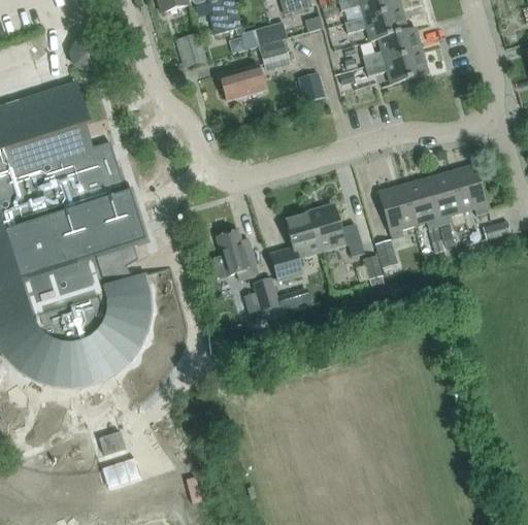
[(158,0),(162,12),(188,5),(187,0),(158,0)]
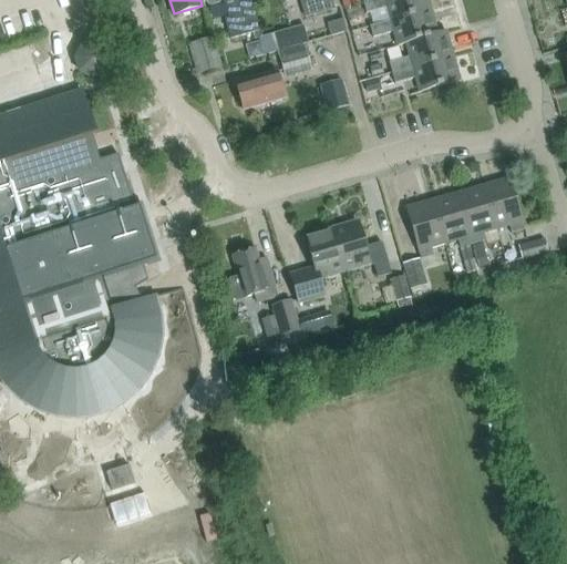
[(206,0),(207,1),(210,3),(218,1),(219,0),(224,0),(228,16),(224,17),(229,38),(258,29),(260,36),(261,36),(251,0),(206,0)]
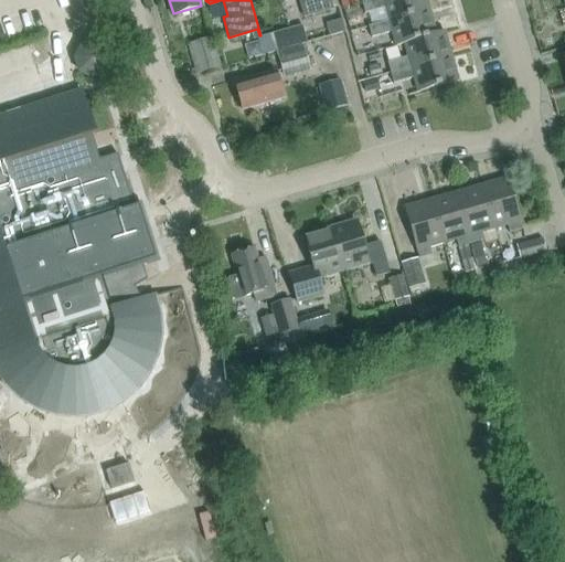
[(299,0),(304,14),(332,6),(330,0),(299,0)]
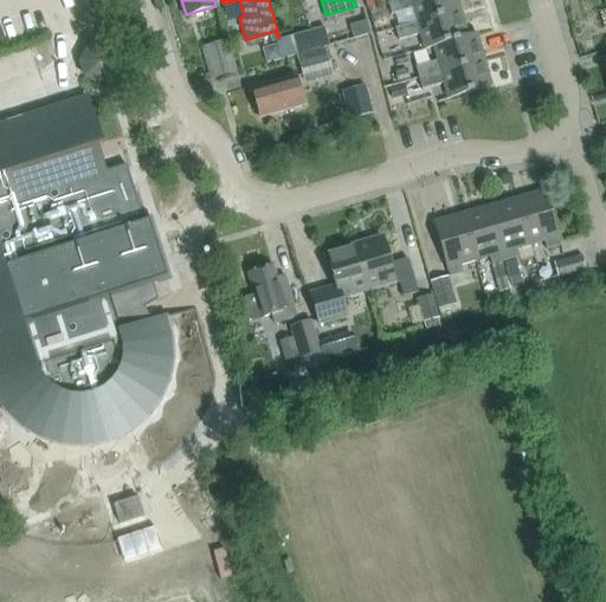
[(387,0),(389,12),(412,6),(416,20),(459,6),(457,0),(387,0)]
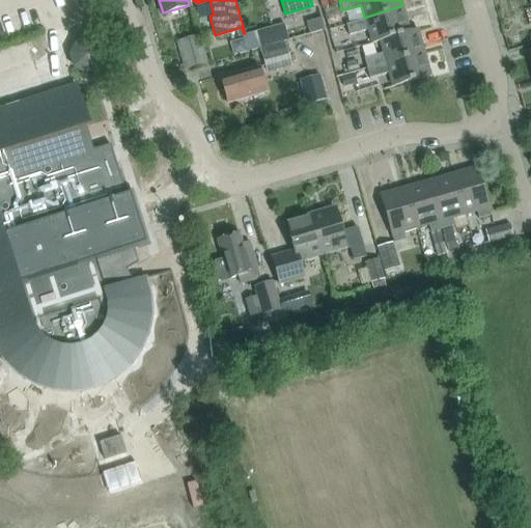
[(380,39),(409,29),(402,5),(364,18),(345,23),(347,33),(367,28),(370,42),(380,39)]
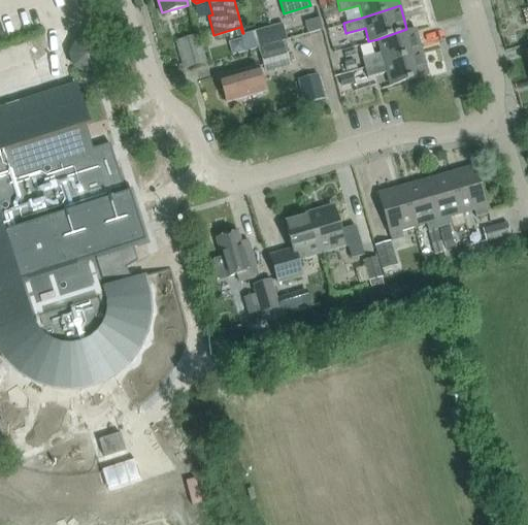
[(304,20),(307,32),(322,28),(319,15),(304,20)]
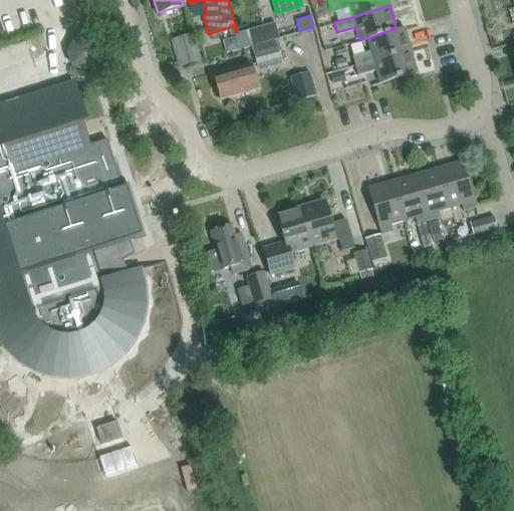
[(279,36),(276,22),(265,24),(266,26),(234,34),(238,47),(279,36)]
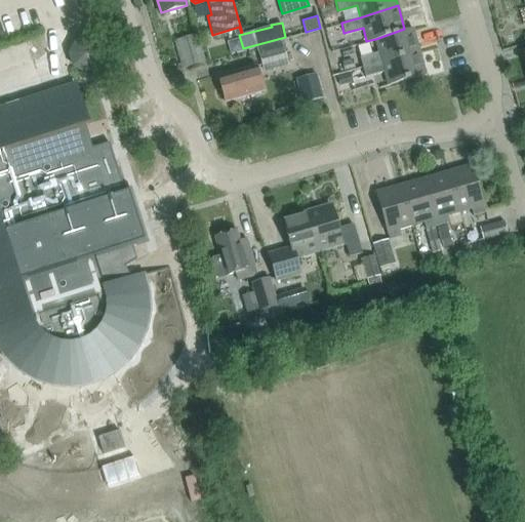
[(404,29),(375,39),(378,50),(360,55),(363,65),(418,49),(412,27),(404,29)]
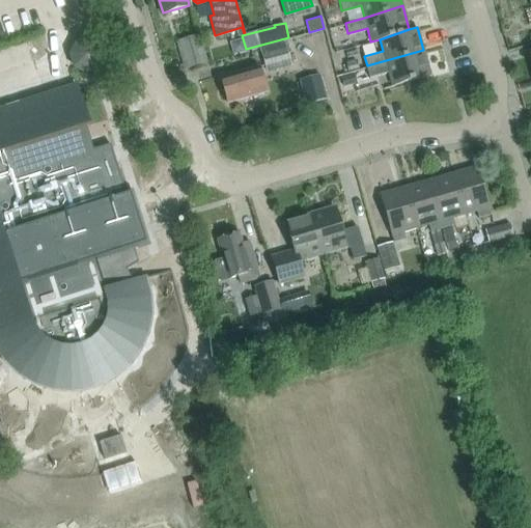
[(94,35),(67,44),(78,74),(104,65),(94,35)]
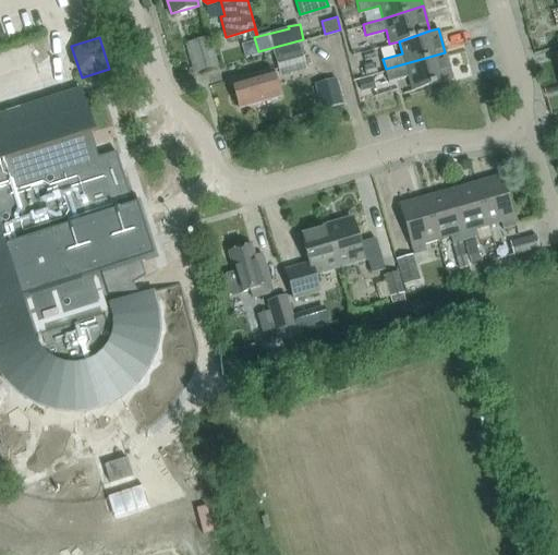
[(217,63),(209,39),(189,45),(196,70),(217,63)]
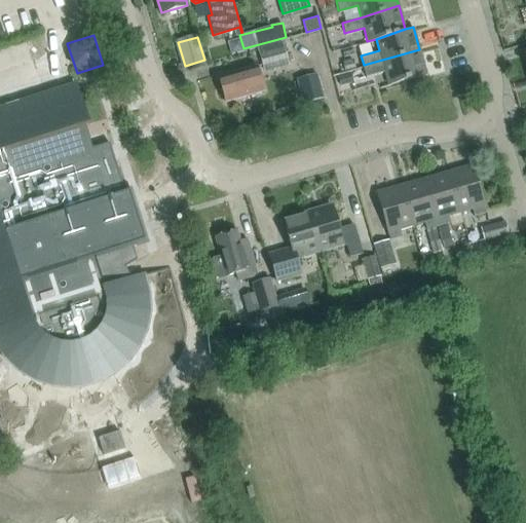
[(227,40),(231,53),(243,50),(243,48),(240,37),(227,40)]
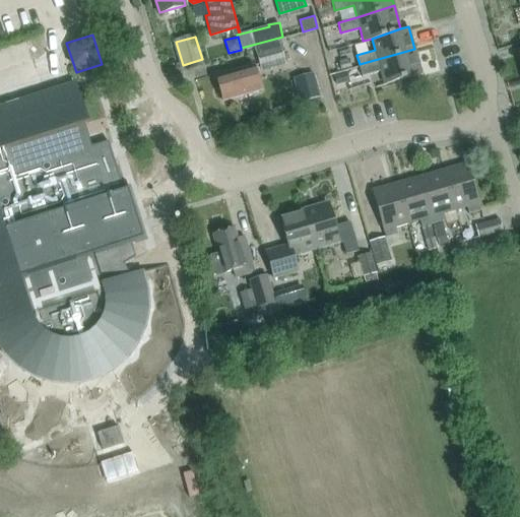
[(282,60),(277,40),(254,47),(259,66),(282,60)]
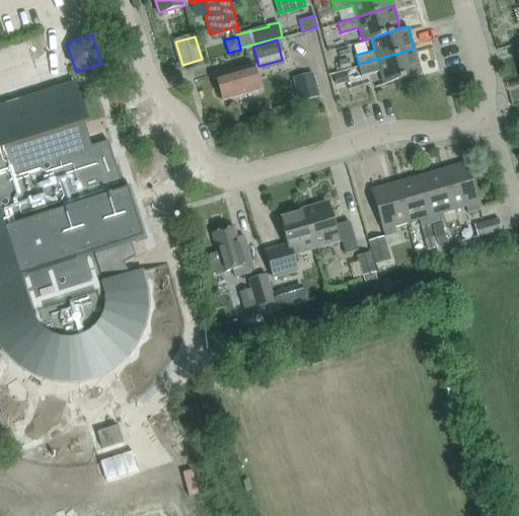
[(414,49),(359,64),(362,74),(379,69),(383,82),(421,72),(414,49)]
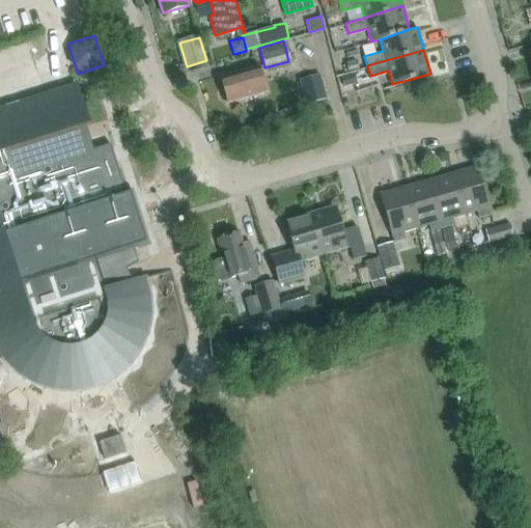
[(359,67),(356,57),(345,61),(347,72),(359,67)]
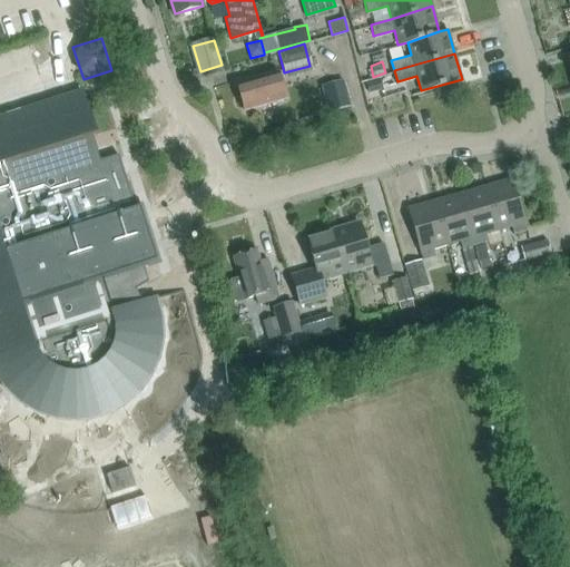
[(284,96),(276,69),(237,80),(245,107),(284,96)]
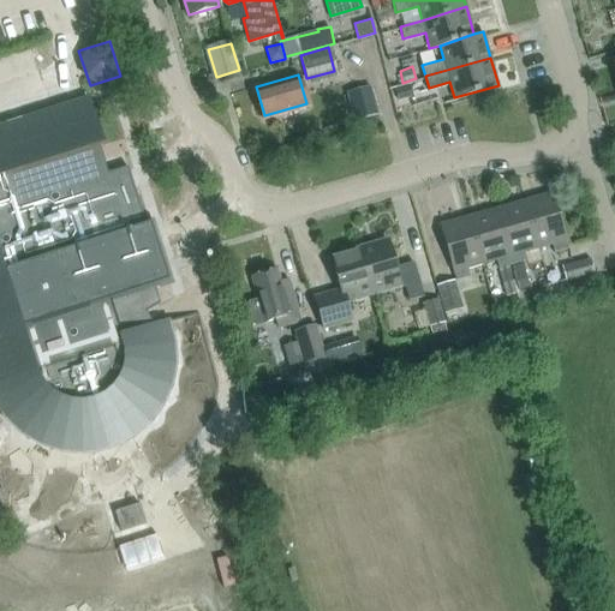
[(378,112),(370,83),(346,90),(354,119),(378,112)]
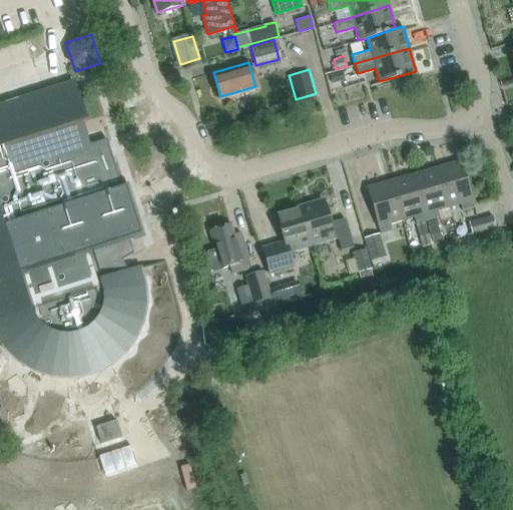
[(343,79),(340,71),(330,74),(332,82),(343,79)]
